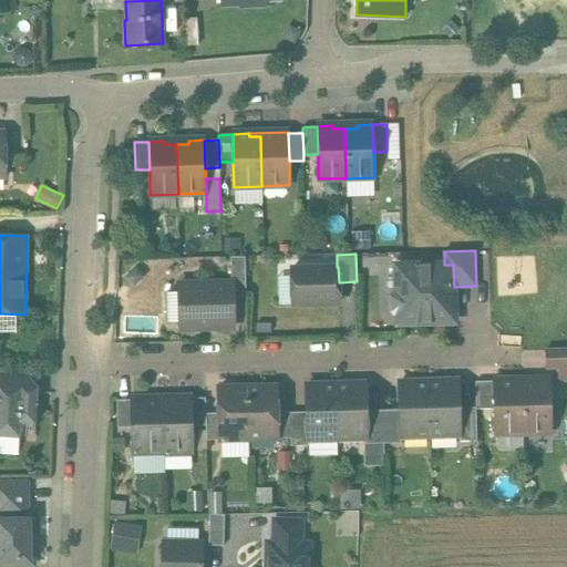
[(245,257),(230,257),(232,282),(233,282),(233,297),(246,297),(245,257)]
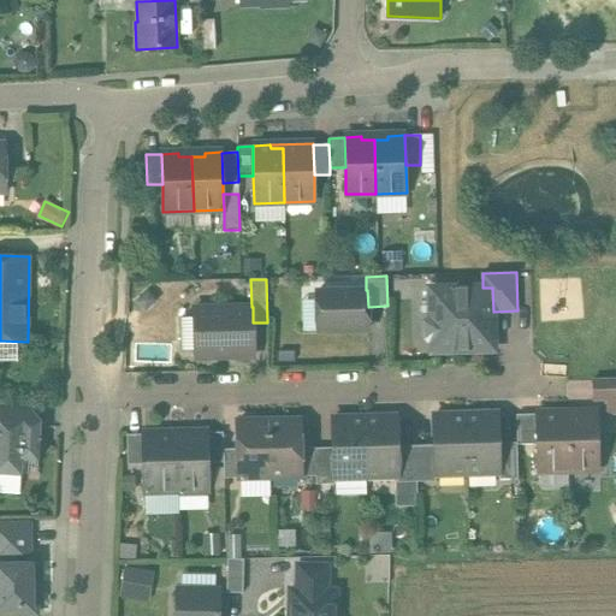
[(483,288),(430,289),(431,318),(426,324),(426,337),(431,342),(432,351),(495,350),(493,312),(492,288),(483,288)]
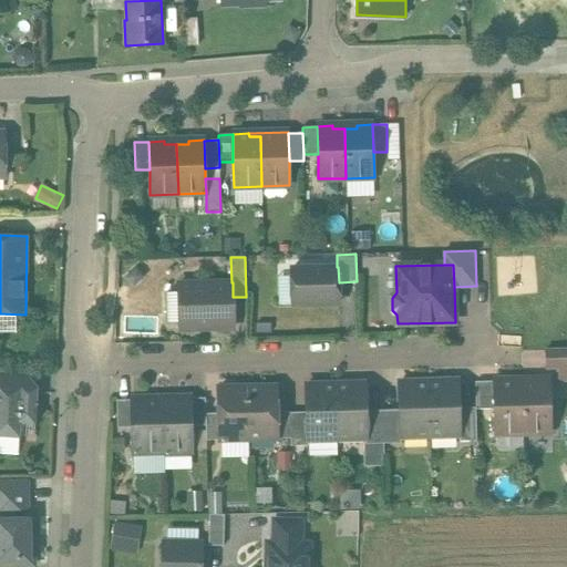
[(337,267),(291,269),(292,305),(339,303),(339,282),(338,267),(337,267)]
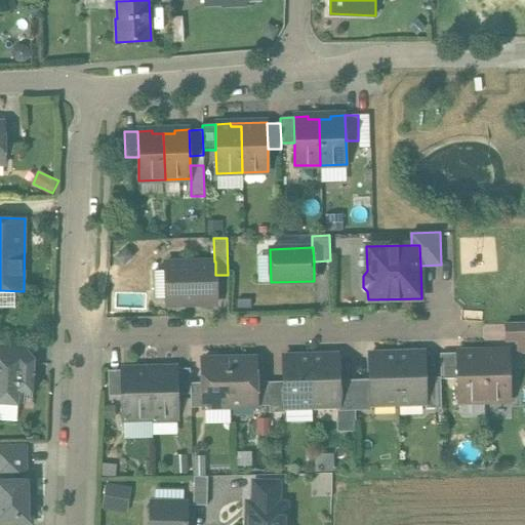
[(214,261),(165,263),(166,305),(216,304),(215,275),(215,261),(214,261)]
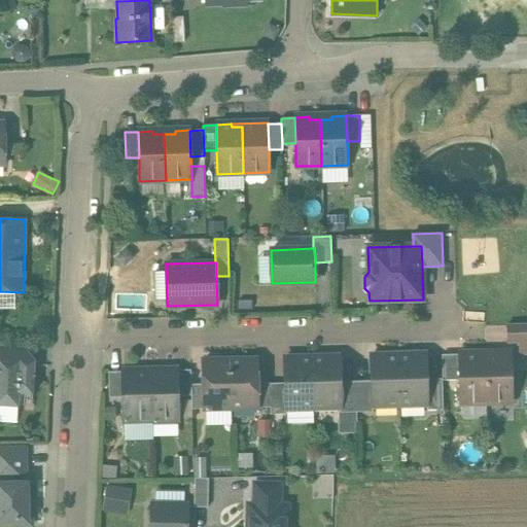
[(526,325),(505,326),(506,343),(518,342),(519,354),(526,354),(526,325)]
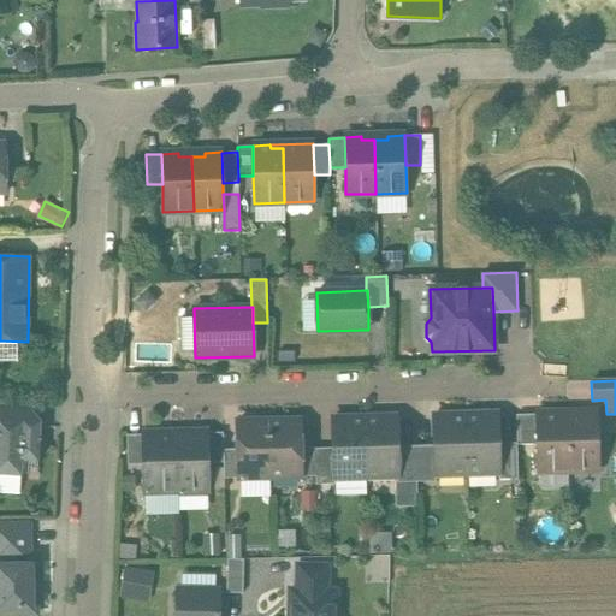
[(40,428),(10,426),(11,419),(11,406),(0,404),(0,474),(22,475),(22,465),(37,466),(40,428)]
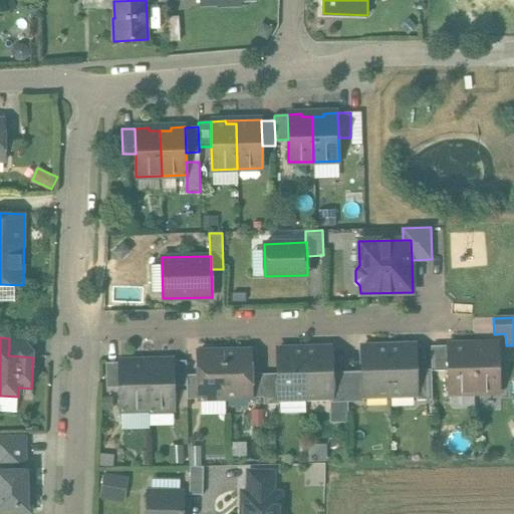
[(33,339),(9,338),(9,349),(33,351),(33,339)]
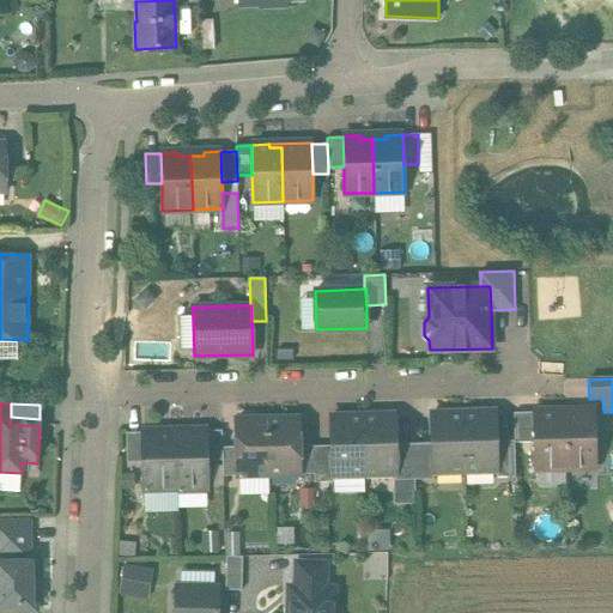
[(594,411),(564,412),(565,468),(595,467),(594,411)]
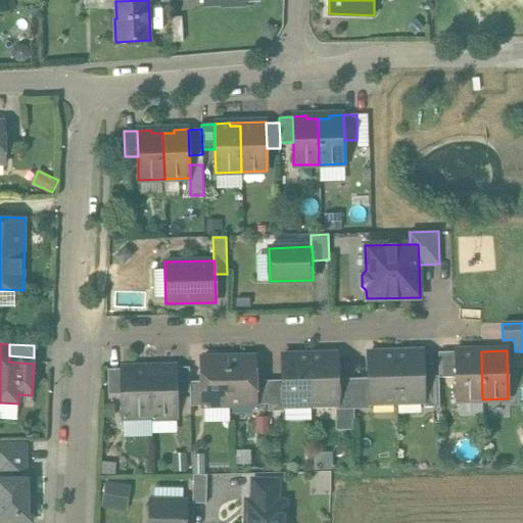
[(481,351),(456,351),(456,352),(456,377),(457,400),(482,399),(481,351)]
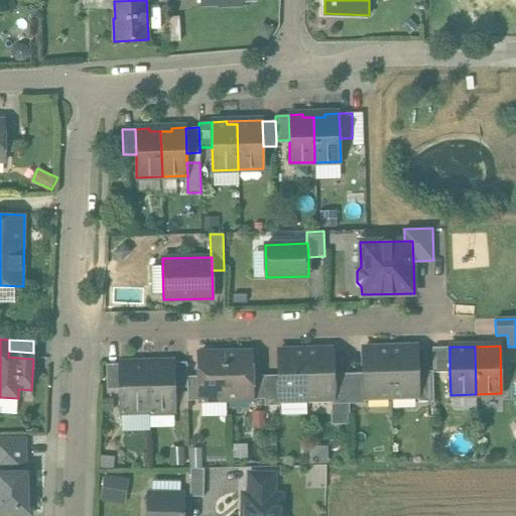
[(390,348),(363,349),(364,373),(364,397),(365,397),(391,396),(390,348)]
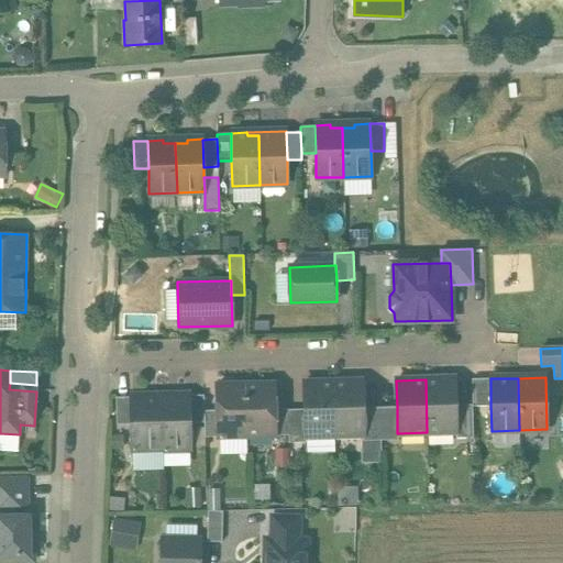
[(455,379),(426,379),(427,432),(455,432),(456,432),(456,406),(455,379)]
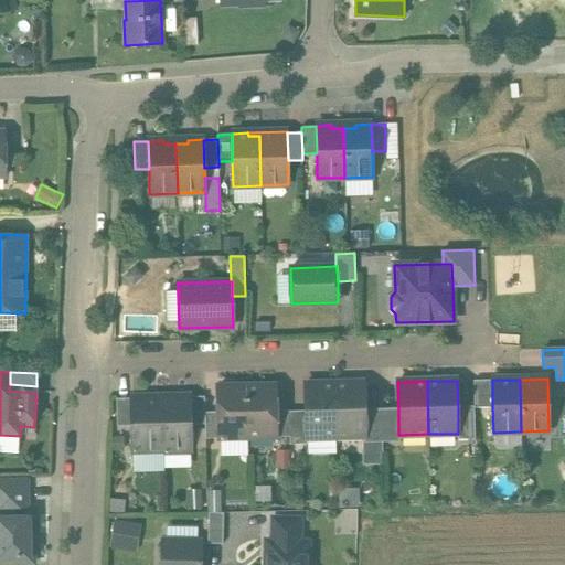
[(492,381),(473,381),(475,406),(475,408),(492,407),(492,381)]
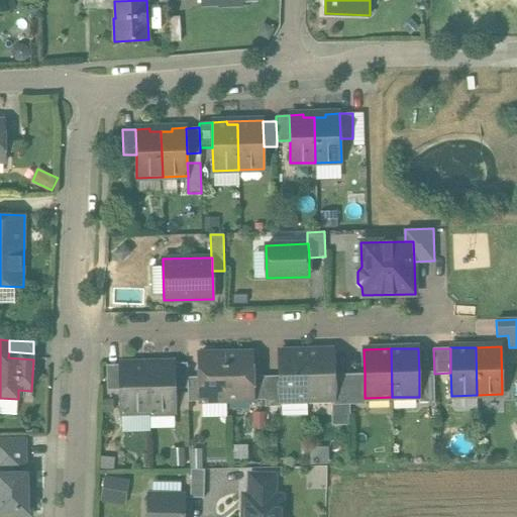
[(333,350),(306,351),(307,400),(333,399),(334,399),(334,375),(333,350)]
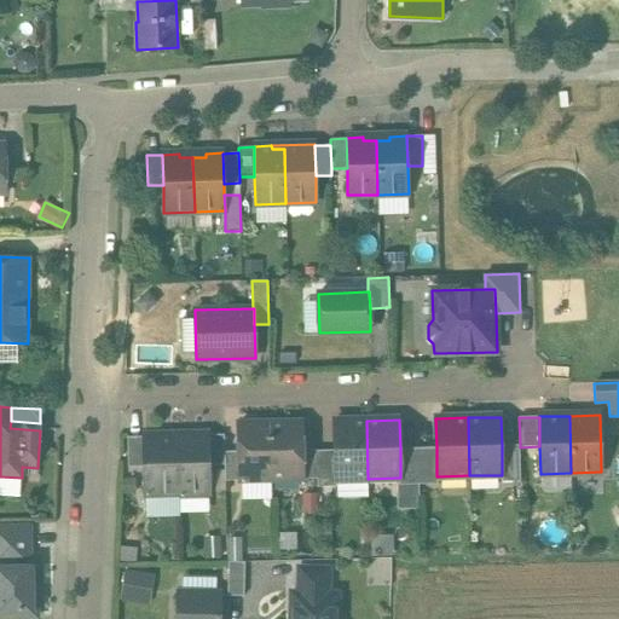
[(366,421),(334,421),(335,450),(335,479),(336,479),(368,479),(366,421)]
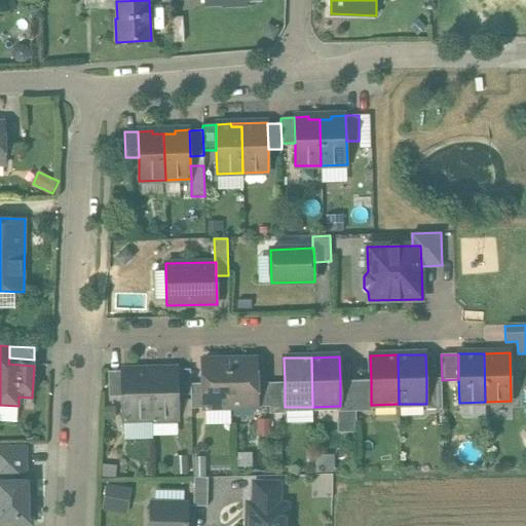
[(256,359),(229,360),(230,408),(257,407),(257,382),(256,359)]
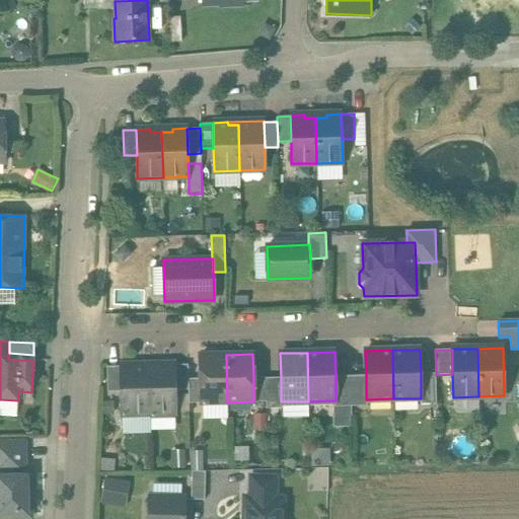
[(226,355),(200,356),(201,379),(201,402),(227,402),(226,355)]
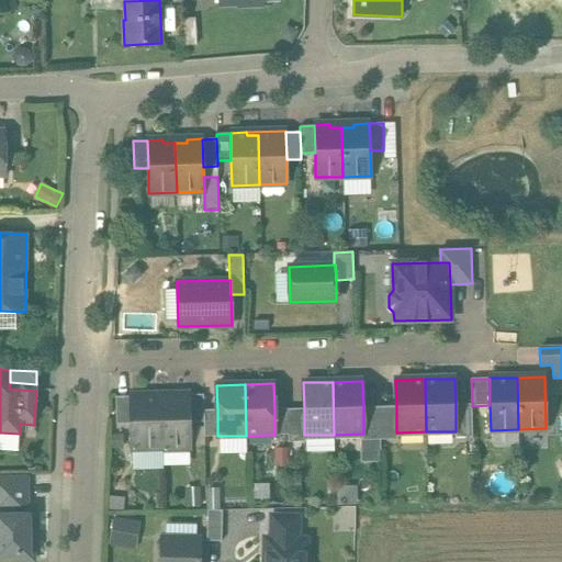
[(189,394),(173,395),(173,398),(161,398),(163,448),(191,447),(190,423),(190,395),(189,394)]
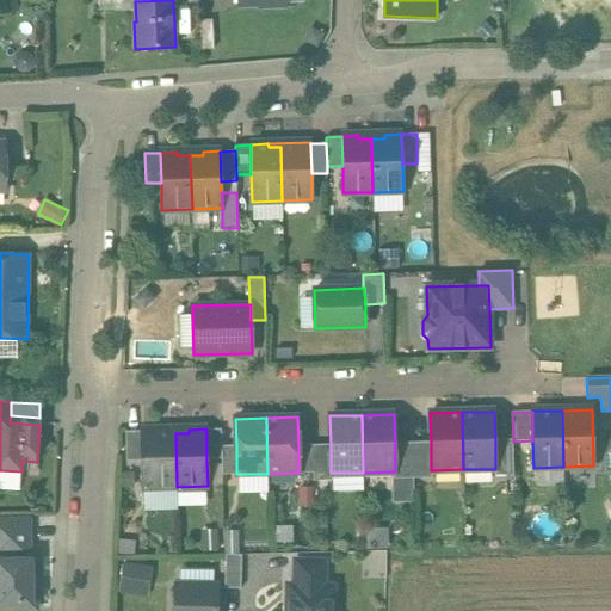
[(221,429),(207,430),(207,460),(222,460),(222,446),(221,429)]
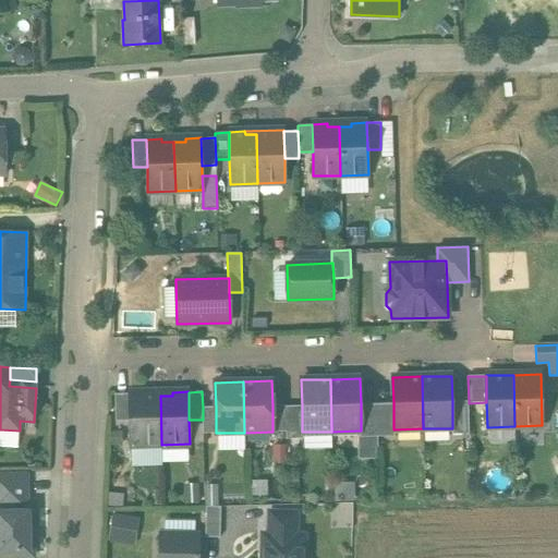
[(148,392),(129,393),(130,421),(130,446),(161,445),(160,396),(148,396),(148,392)]
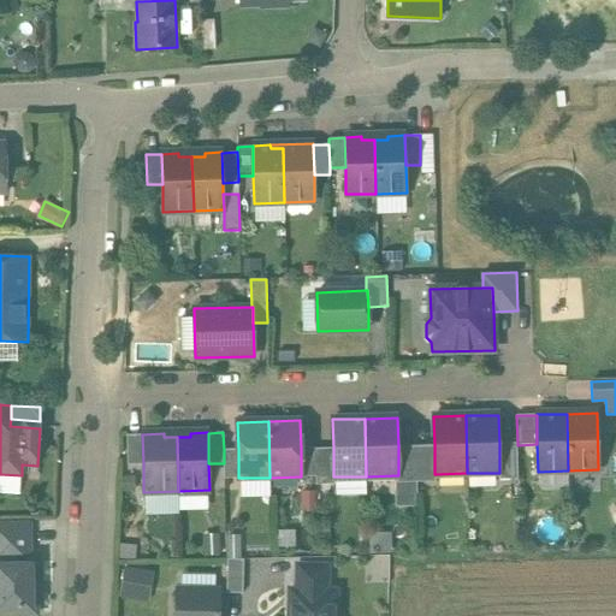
[(142,434),(126,436),(128,466),(143,465),(142,434)]
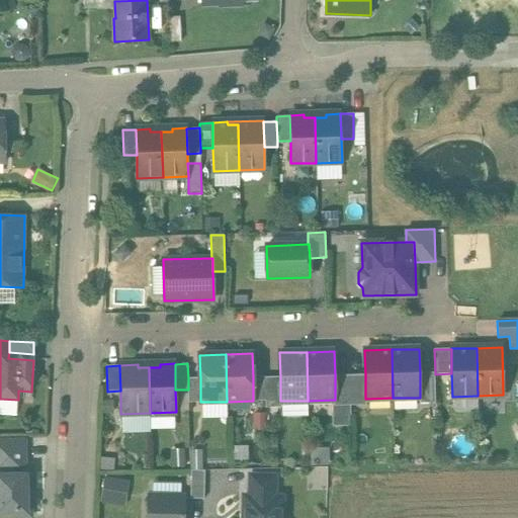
[(435,372),(420,373),(420,398),(419,398),(419,404),(435,403),(435,374),(435,372)]
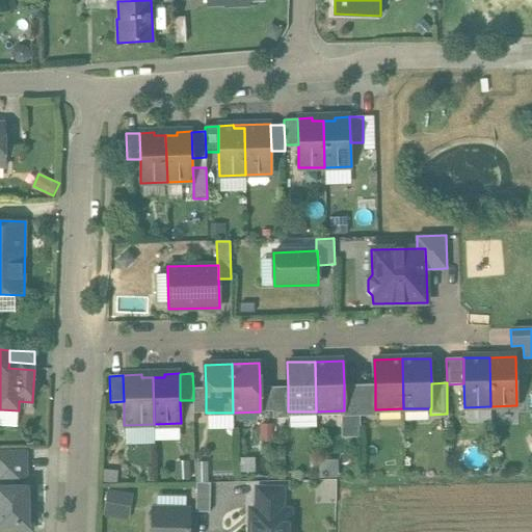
[(375,384),(360,386),(360,417),(376,416),(376,409),(375,409),(375,384)]
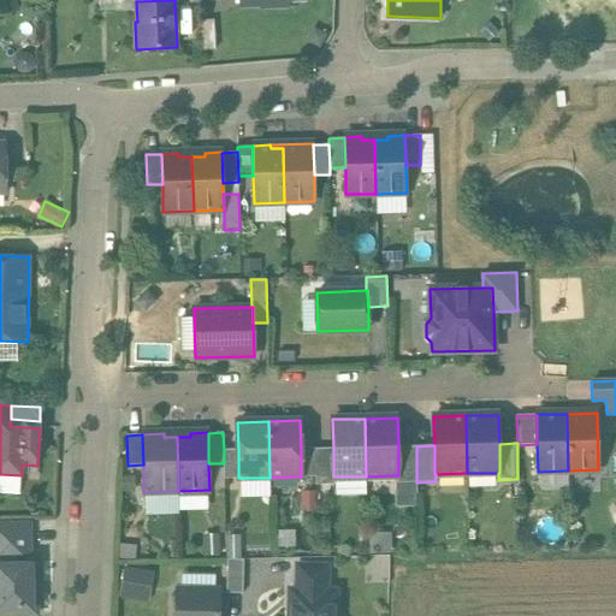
[(416,446),(398,446),(398,475),(397,475),(397,483),(416,483),(416,446)]
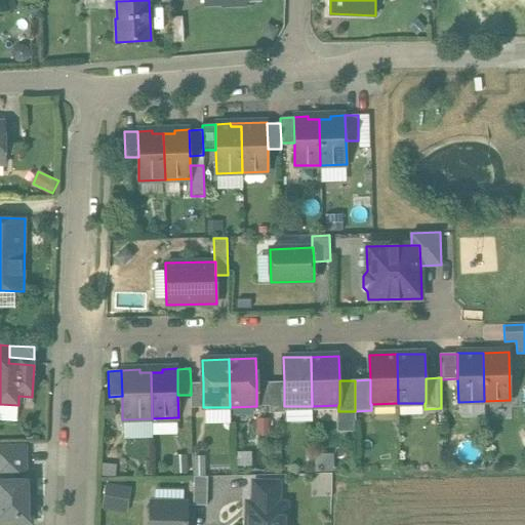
[(269,381),(256,381),(256,406),(269,406),(269,382),(269,381)]
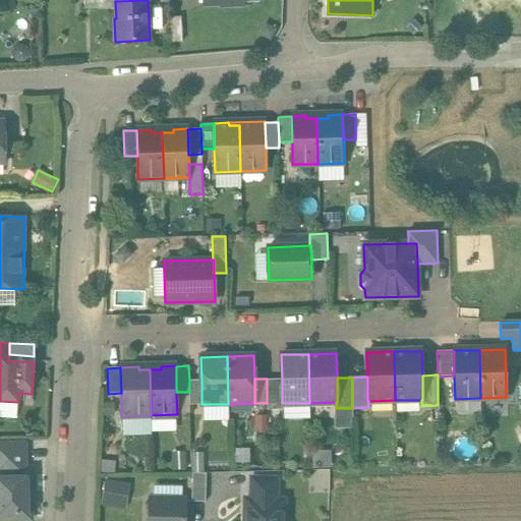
[(282,379),(267,380),(267,403),(267,410),(283,409),(283,403),(282,403),(282,379)]
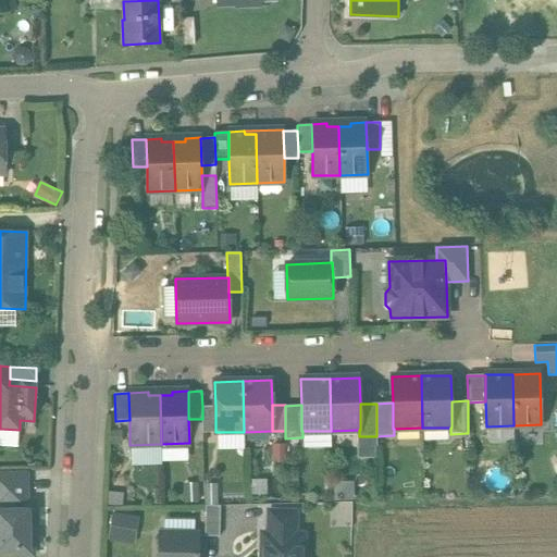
[(215,407),(202,407),(202,419),(202,433),(215,432),(215,407)]
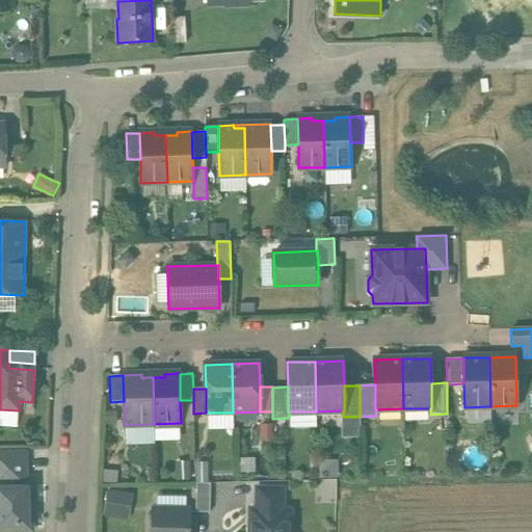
[(0,485),(26,485),(25,451),(0,451),(0,485)]
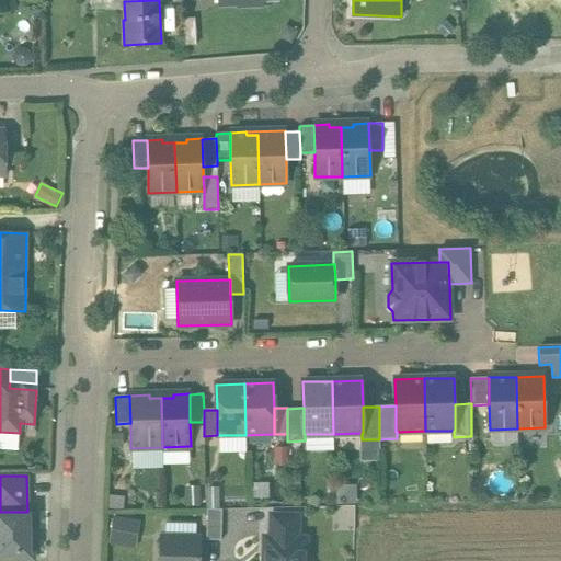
[(221,510),(207,508),(206,540),(221,540),(221,510)]
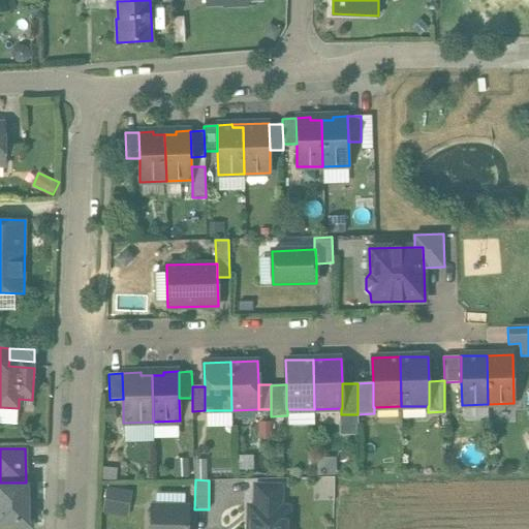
[(0,528),(31,527),(30,481),(26,483),(0,483),(0,528)]
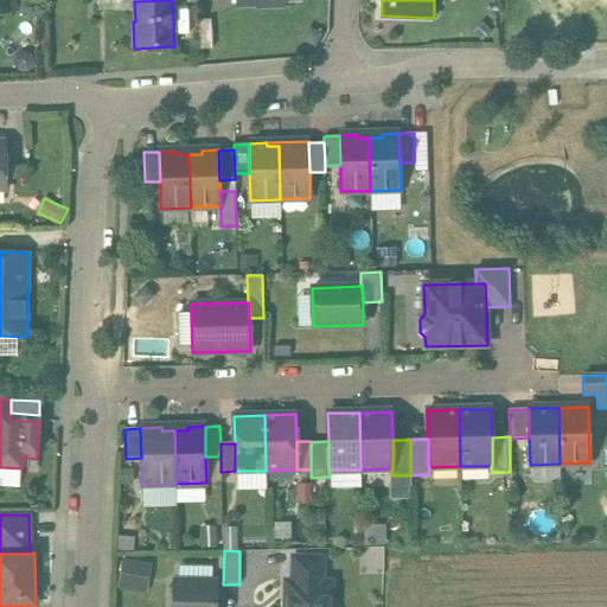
[(148,570),(128,557),(117,573),(138,586),(148,570)]
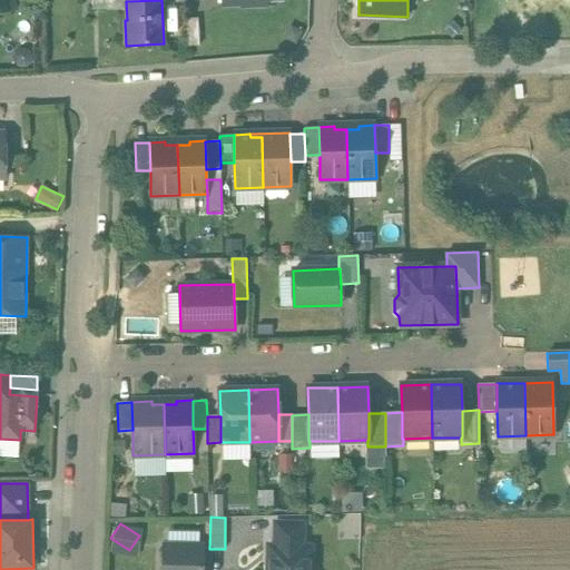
[(303,523),(275,523),(275,537),(303,538),(303,523)]
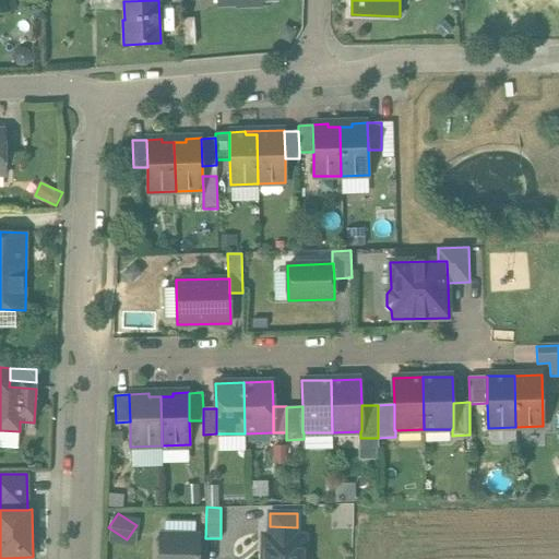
[(297,527),(270,526),(270,534),(273,538),(264,546),(263,558),(306,558),(304,556),(304,538),(297,538),(297,527)]
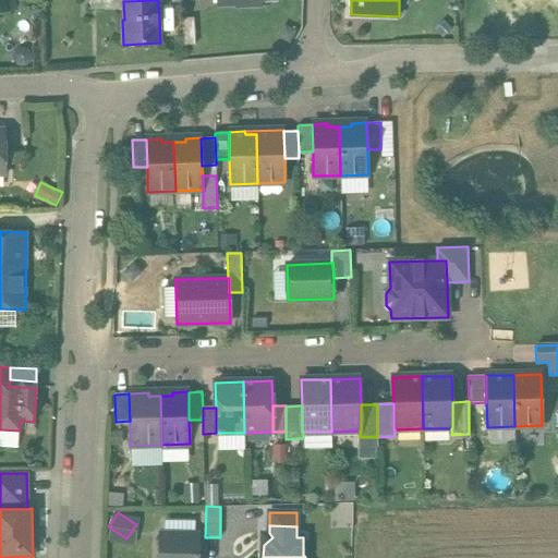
[(197,557),(198,536),(160,535),(159,557),(197,557)]
